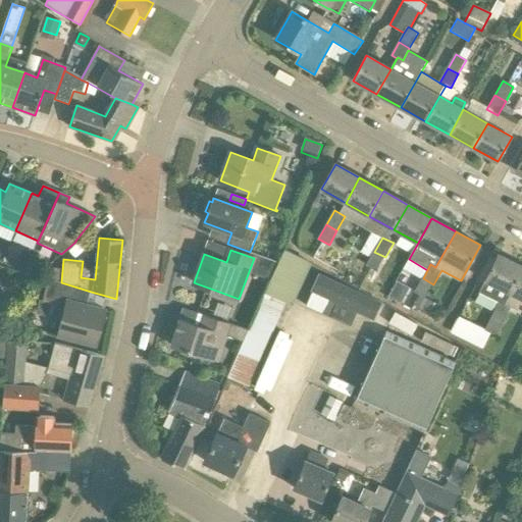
[(377,271),(385,257),(374,252),(367,266),(377,271)]
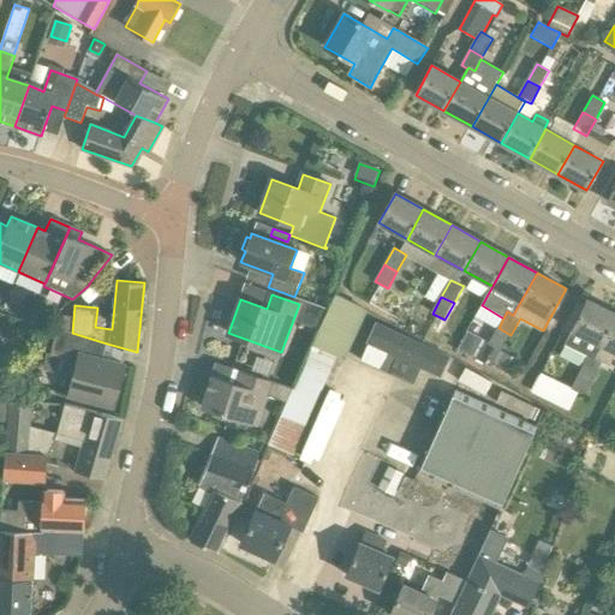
[(565,345),(587,357),(595,359),(595,358),(602,345),(614,317),(614,314),(587,300),(565,345)]
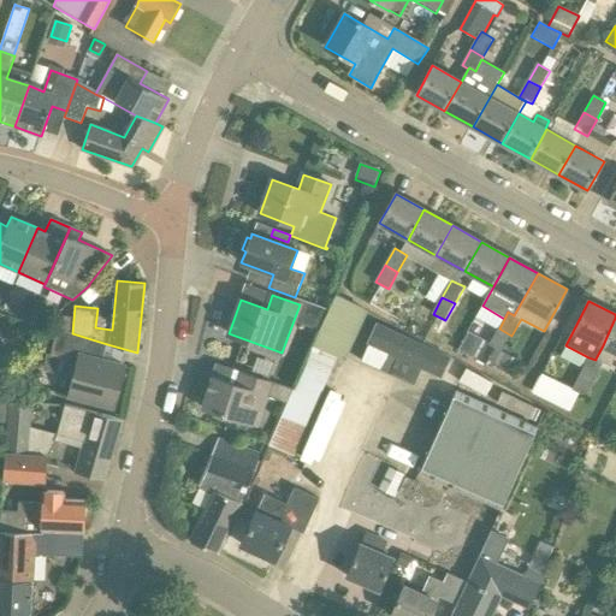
[(615,318),(603,345),(615,351),(615,318)]
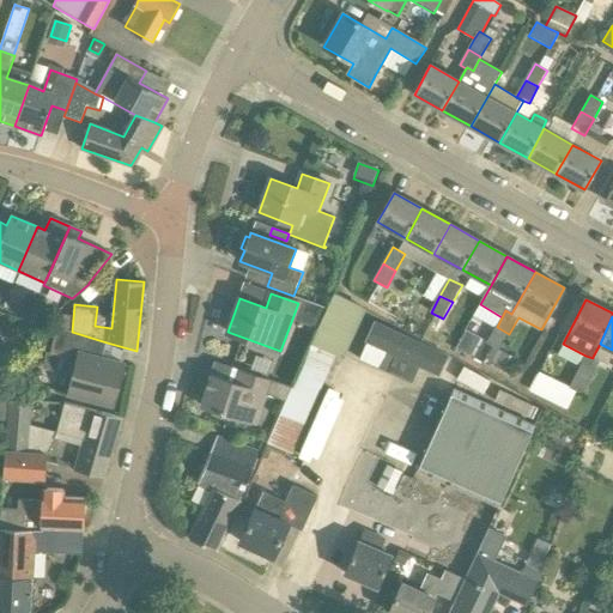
[(441,356),(369,317),(359,338),(362,349),(424,381),(432,375),(441,356)]
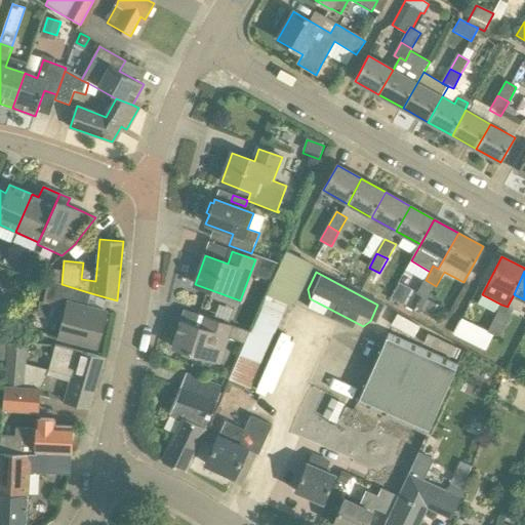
[(91,293),(62,284),(49,280),(43,301),(55,306),(52,317),(63,320),(58,337),(97,348),(107,312),(87,307),(91,293)]
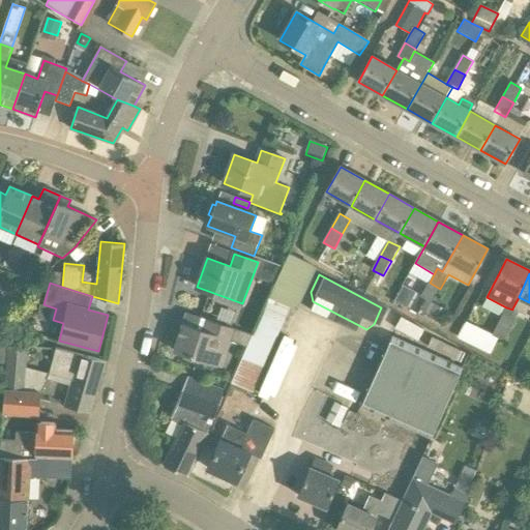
[(433,303),(440,289),(430,283),(421,297),(425,299),(433,303)]
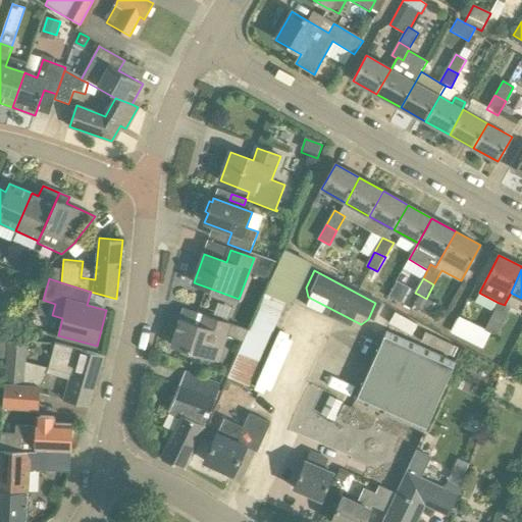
[(401,304),(410,288),(397,280),(388,297),(401,304)]
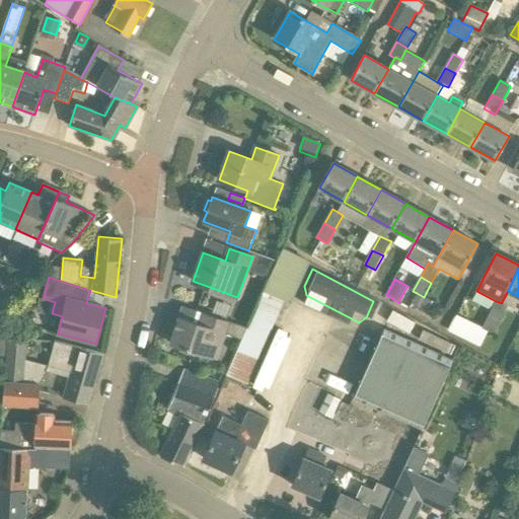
[(411,303),(419,308),(419,310),(431,317),(432,316),(438,304),(424,297),(417,293),(411,303)]
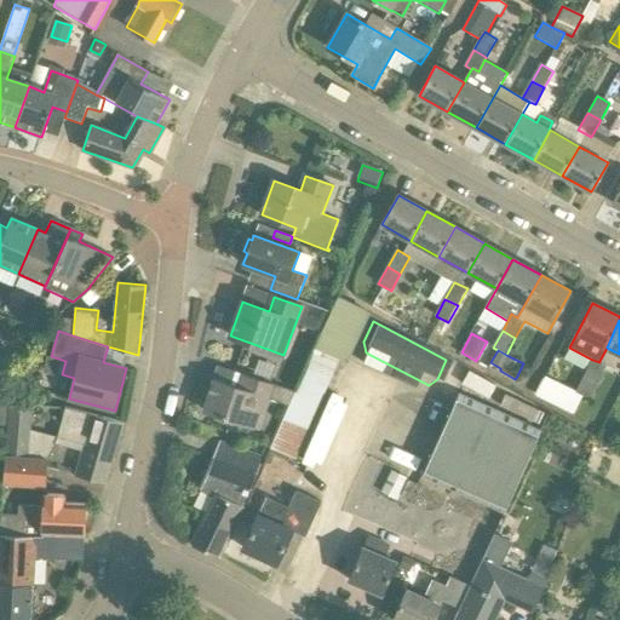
[(471,371),(446,360),(437,379),(412,436),(436,446),(460,395),(471,371)]
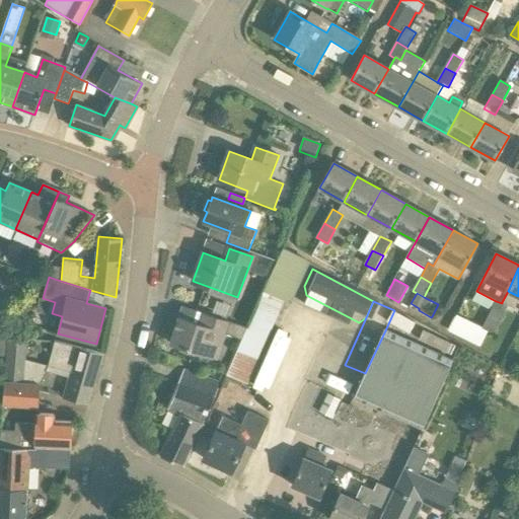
[(502,303),(496,301),(490,314),(500,319),(507,305),(502,302),(502,303)]
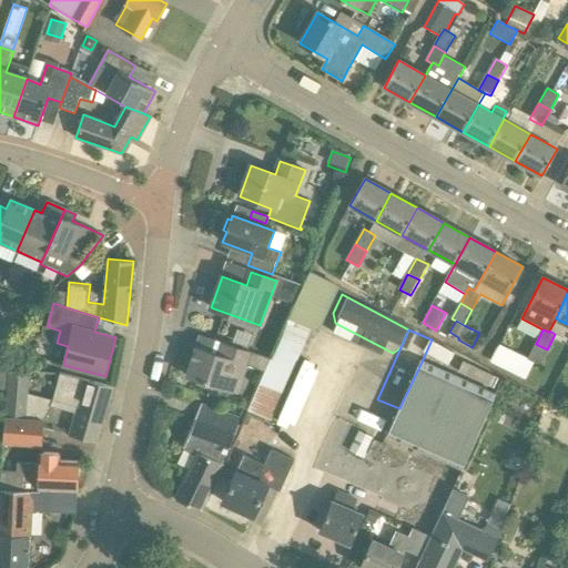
[(222,342),(219,354),(198,347),(188,376),(225,388),(234,361),(246,364),(263,369),(269,357),(222,342)]
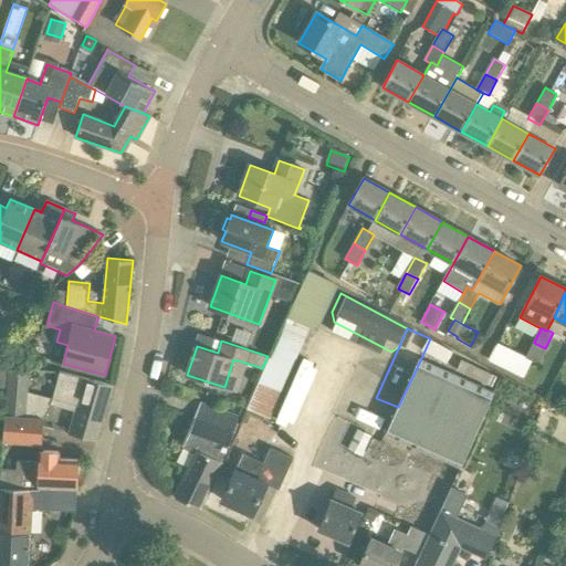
[(537,364),(545,348),(534,343),(526,358),(537,364)]
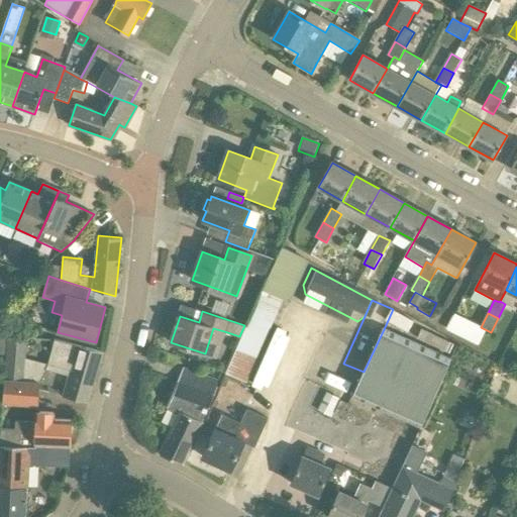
[(485,331),(454,315),(447,329),(479,344),(485,331)]
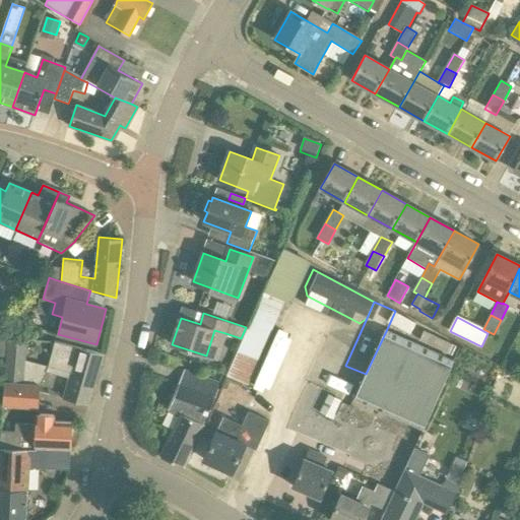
[(275,326),(254,386),(270,392),(291,332),(275,326)]
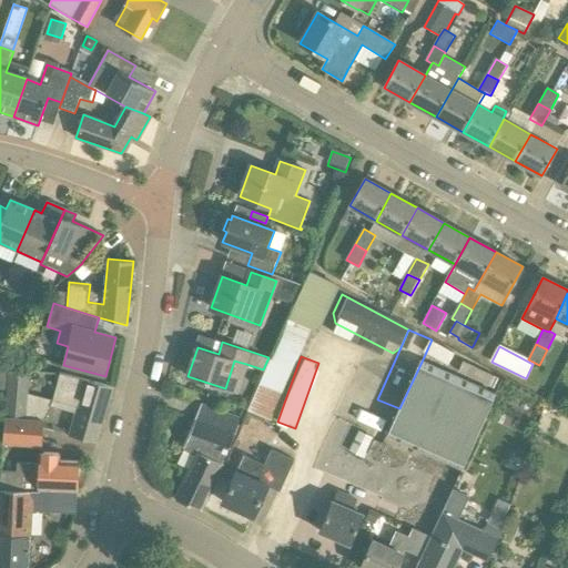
[(0,369),(9,371),(10,359),(0,358),(0,369)]
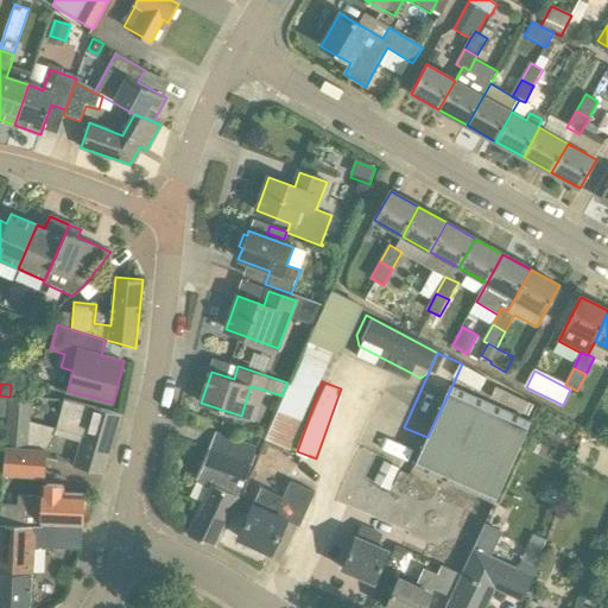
[(495,504),(532,424),(451,387),(428,437),(415,467),(495,504)]
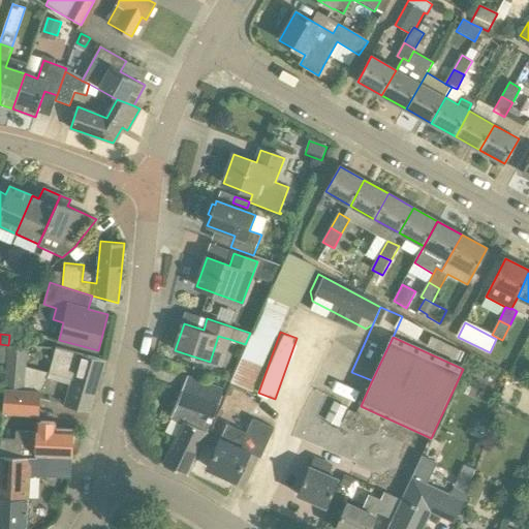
[(7,364),(4,390),(22,392),(24,392),(27,346),(8,345),(7,364)]
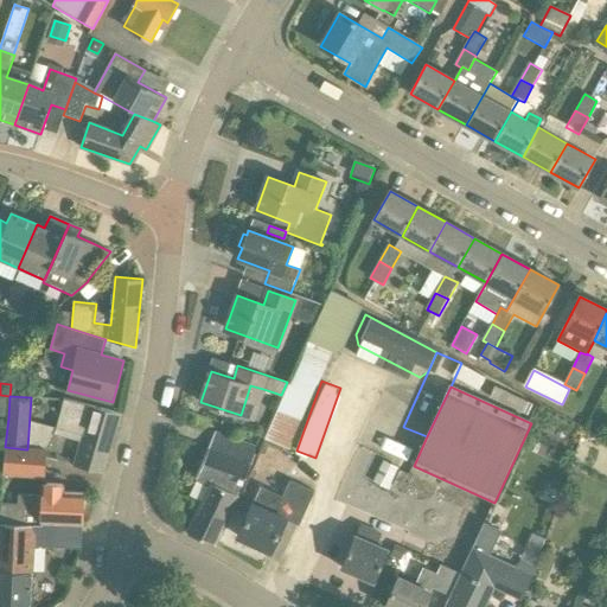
[(57,426),(84,434),(75,465),(103,473),(121,414),(65,397),(57,426)]
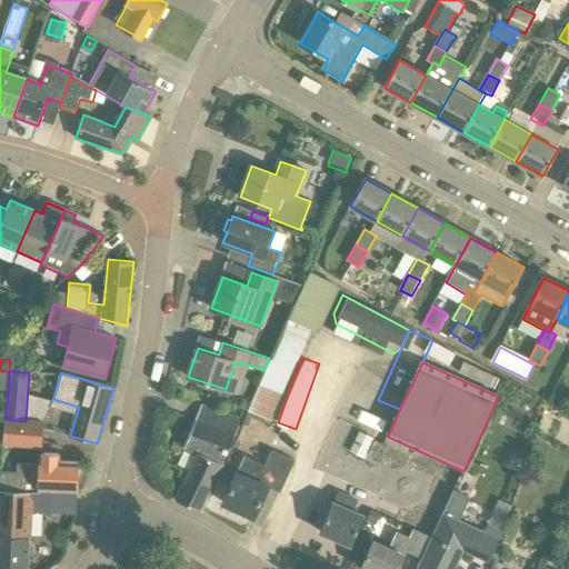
[(202,511),(233,437),(192,419),(180,447),(195,453),(176,500),(202,511)]
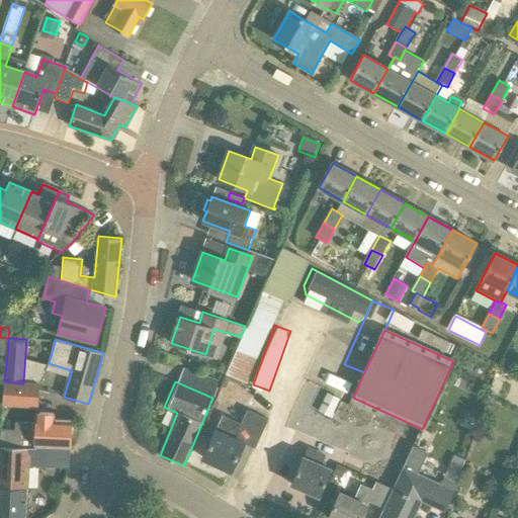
[(39,392),(39,384),(23,383),(21,383),(19,405),(38,406),(39,392)]
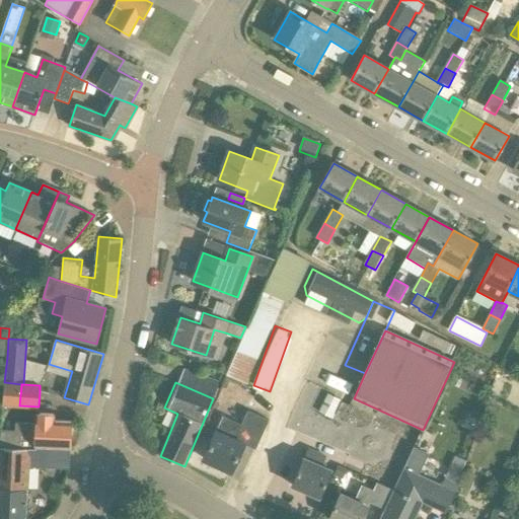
[(328,393),(319,412),(332,419),(342,400),(328,393)]
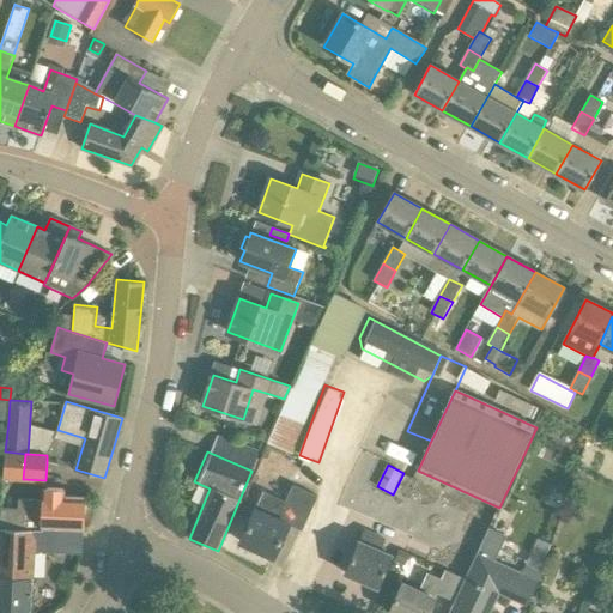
[(404,474),(396,490),(405,493),(412,479),(404,474)]
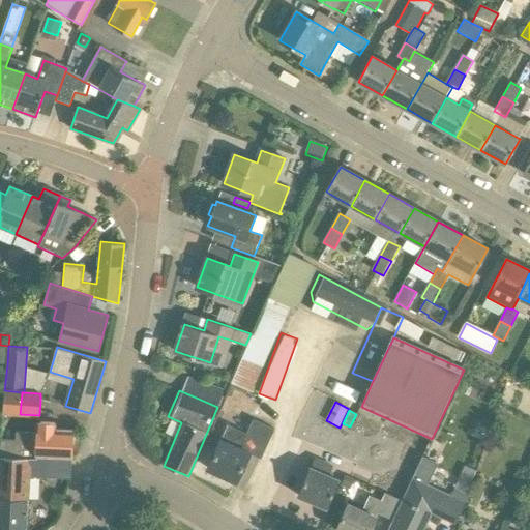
[(208,469),(236,481),(252,447),(264,453),(275,430),(254,419),(247,433),(229,424),(208,469)]
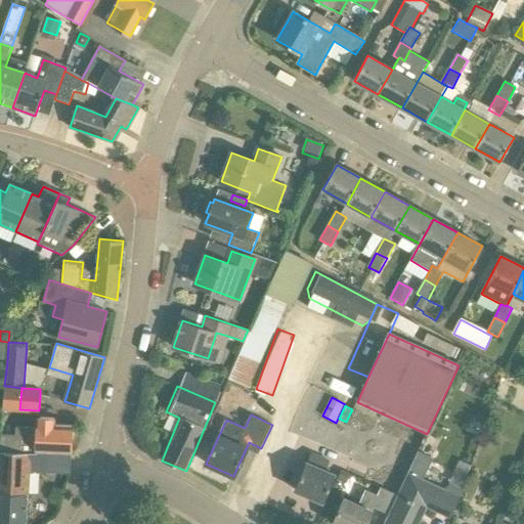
[(0,452),(37,453),(37,450),(72,452),(73,426),(54,425),(54,419),(37,419),(37,429),(16,429),(16,438),(0,437),(0,452)]
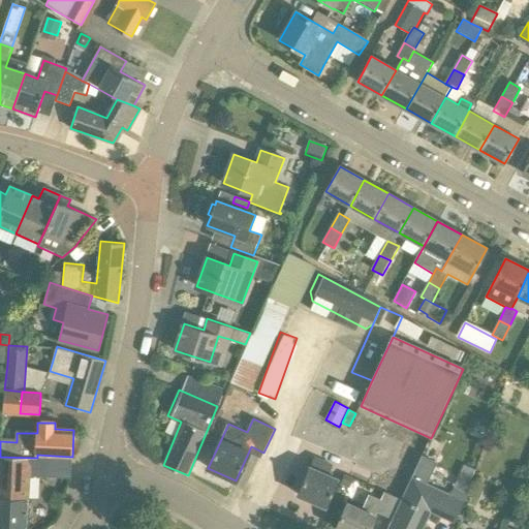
[(37,458),(0,457),(0,526),(27,527),(30,474),(71,476),(72,457),(37,455),(37,458)]
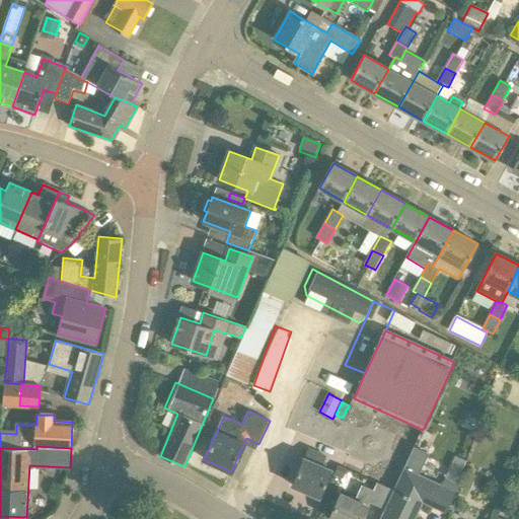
[(393,491),(385,509),(380,518),(414,518),(423,501),(446,512),(459,486),(446,479),(442,487),(418,475),(428,453),(413,446),(403,468),(393,491)]
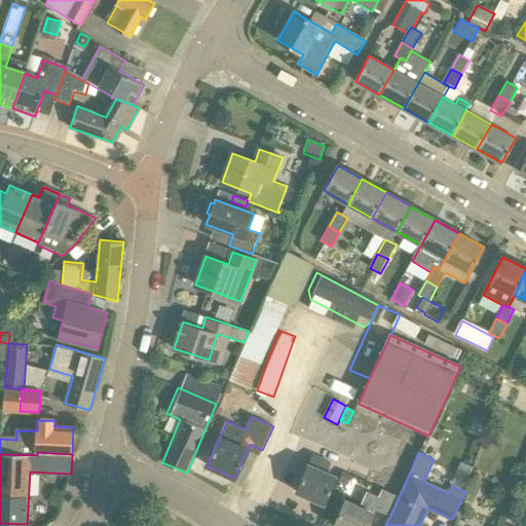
[(312,455),(296,492),(324,504),(336,477),(327,473),(331,463),(312,455)]
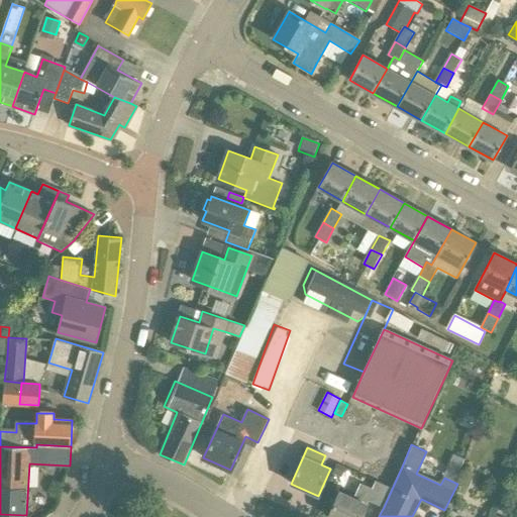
[(453,454),(447,467),(459,472),(464,459),(453,454)]
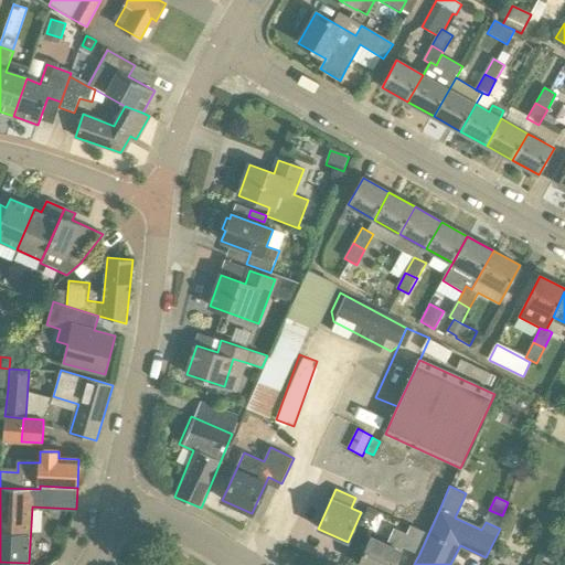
[(373,521),(377,511),(368,508),(363,518),(373,521)]
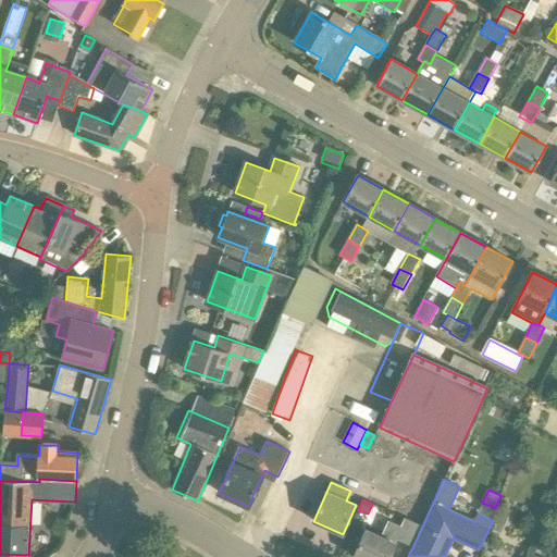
[(556,518),(551,516),(546,529),(555,533),(556,527),(556,518)]
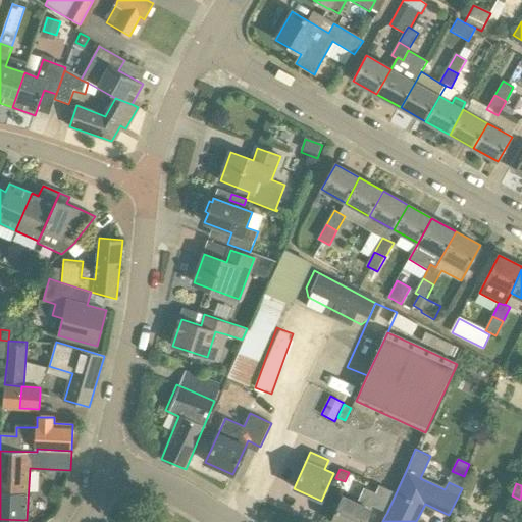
[(365,521),(373,506),(387,512),(396,493),(380,486),(377,493),(365,488),(358,504),(336,493),(325,518),(333,521),(365,521)]
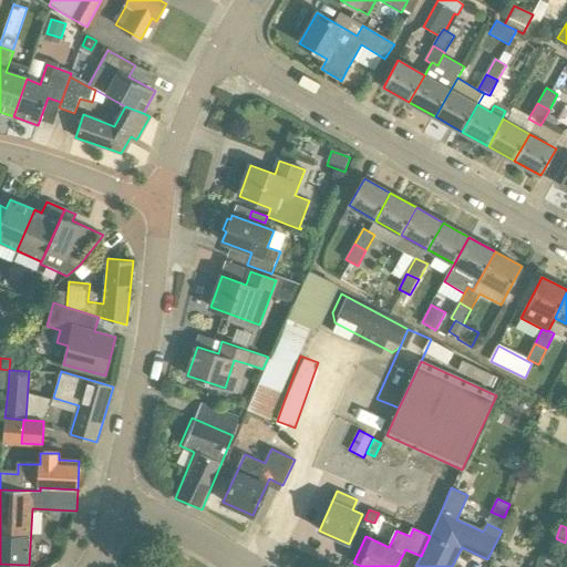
[(315,556),(339,566),(340,566),(351,546),(325,534),(315,556)]
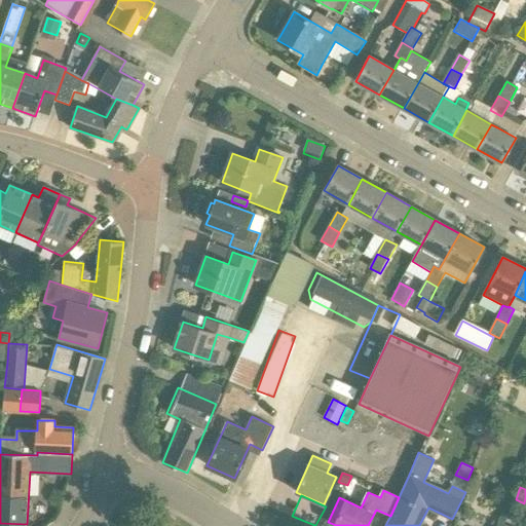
[(149,508),(141,505),(139,515),(147,517),(149,508)]
